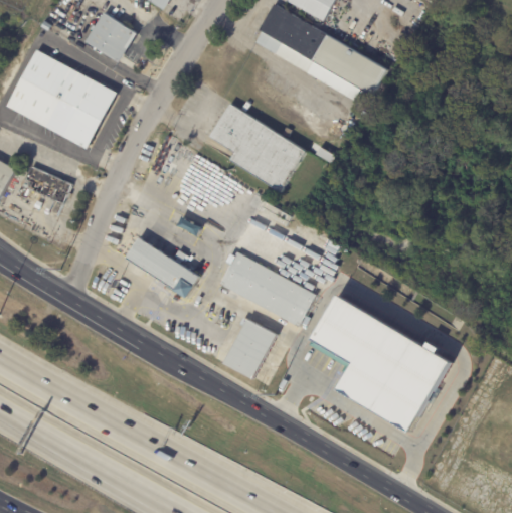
[(169,0),(163,9),(148,0),(169,0)]
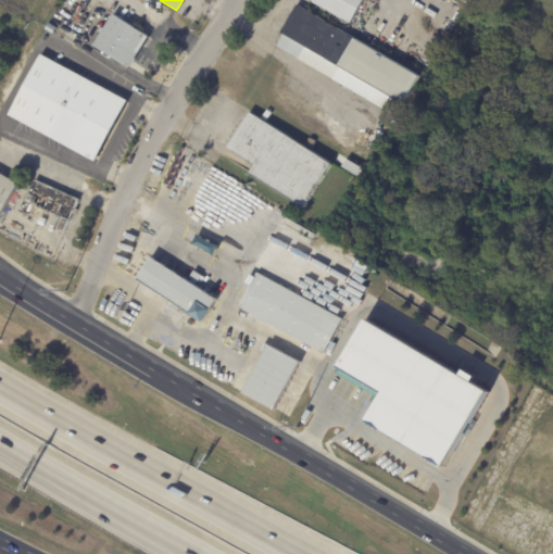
[(361,0),(348,23),(309,1),(309,0),(361,0)]
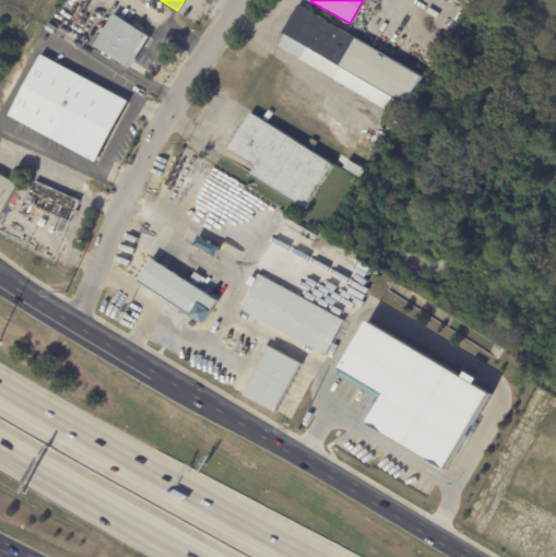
[(93,9),(97,2),(103,7),(98,13),(93,9)]
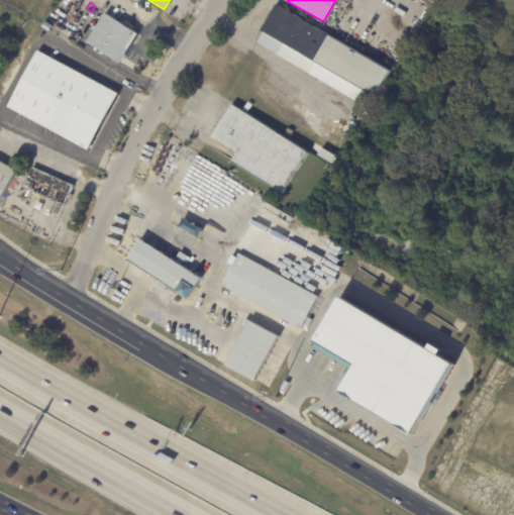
[(388,70),(373,95),(363,90),(356,100),(258,40),(264,31),(260,28),(276,2),(388,70)]
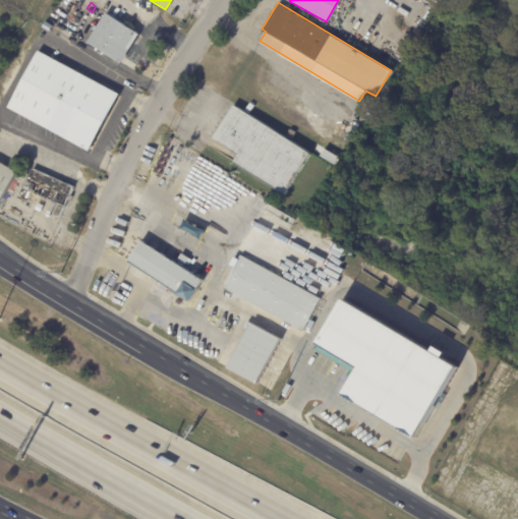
[(105,12),(138,33),(121,62),(88,41),(105,12)]
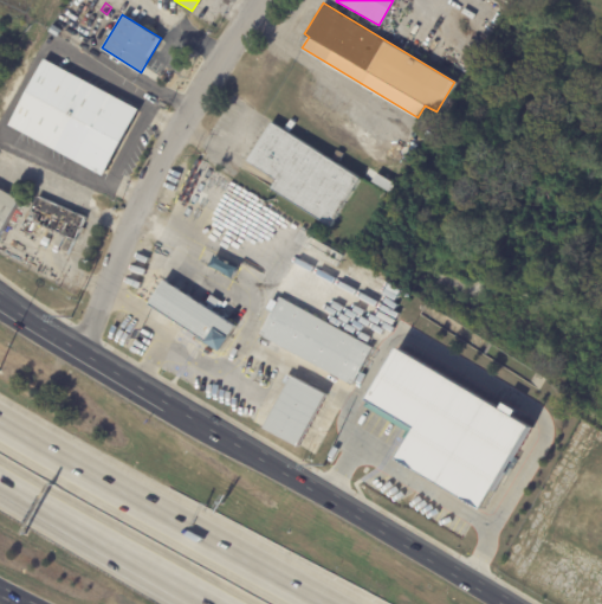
[(8,122),(44,56),(58,64),(60,59),(69,64),(66,69),(140,109),(104,174),(8,122)]
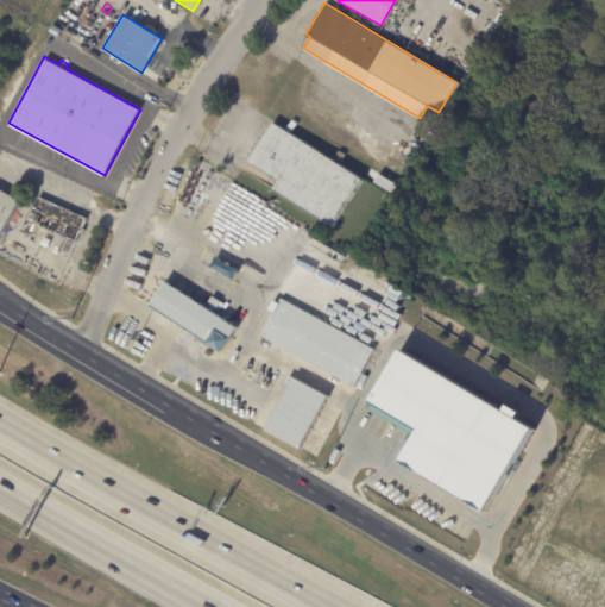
[(271,188),(273,185),(266,179),(270,175),(246,161),(271,121),(359,179),(329,226),(271,188)]
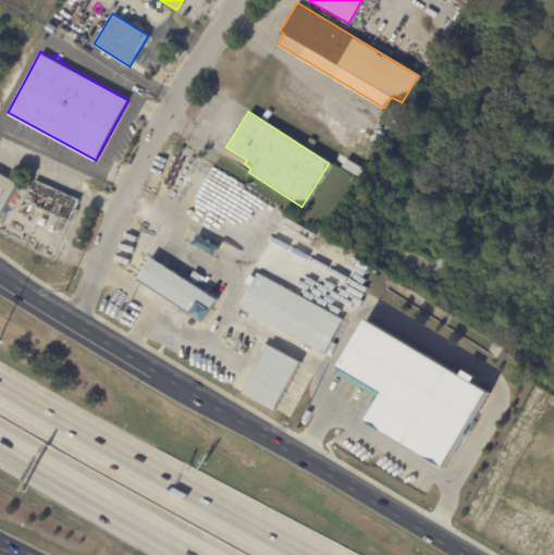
[(340,167),(345,159),(360,169),(356,176),(340,167)]
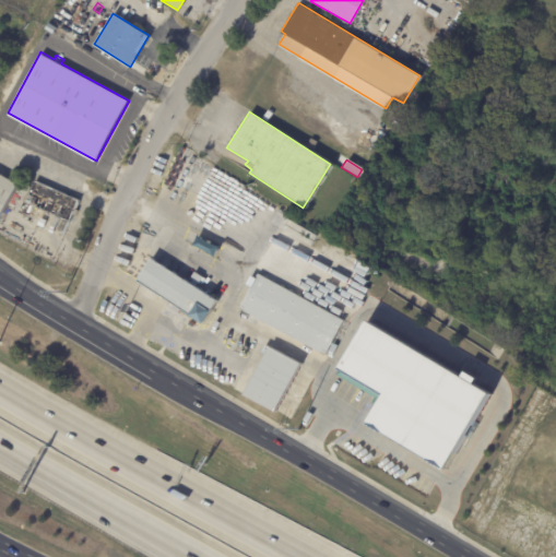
[(0,173),(18,182),(0,214),(0,173)]
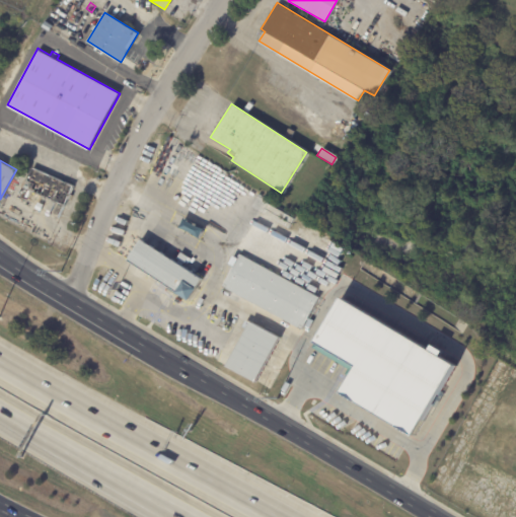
[(31,167),(73,185),(65,204),(30,189),(34,181),(26,178),(31,167)]
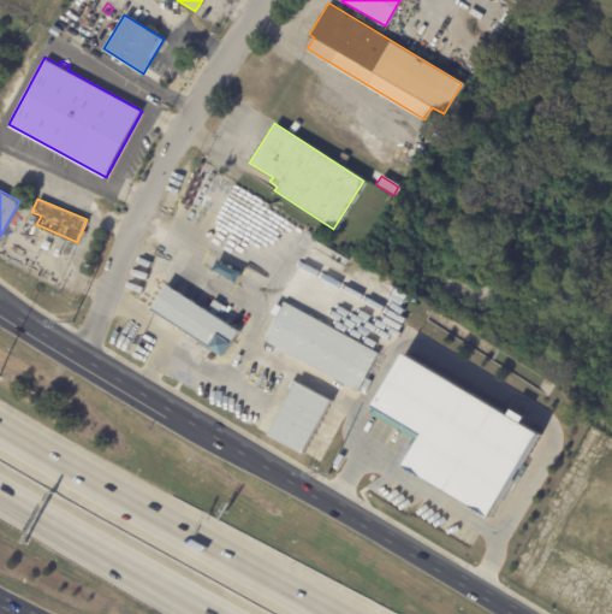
[(43,244),(46,237),(53,240),(49,248),(43,244)]
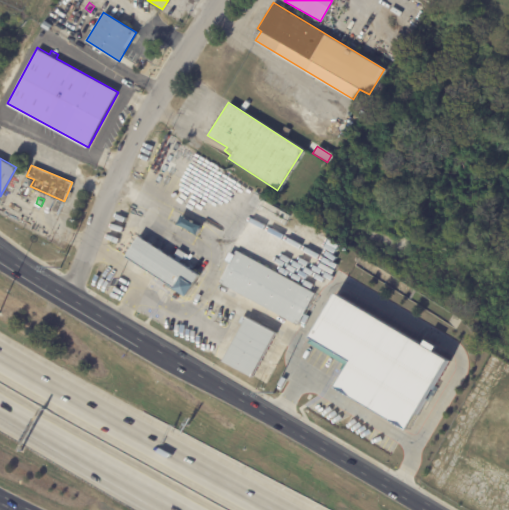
[(124,256),(137,235),(198,275),(184,297),(171,288),(172,287),(124,256)]
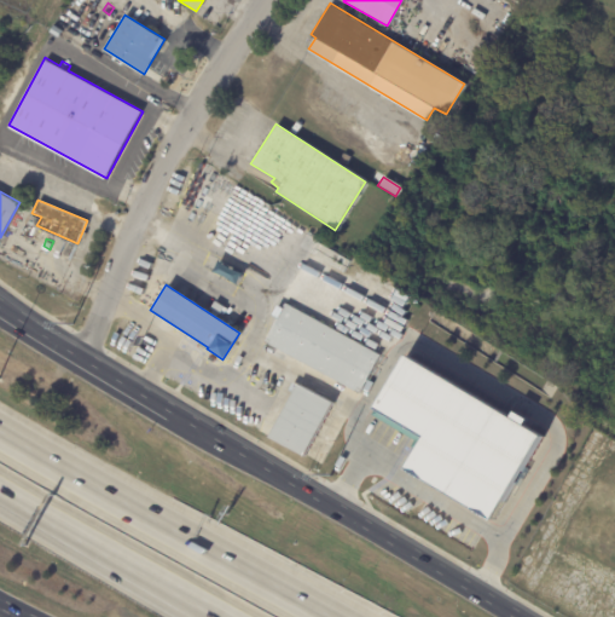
[(375,353),(378,355),(357,393),(265,341),(286,303),(375,353)]
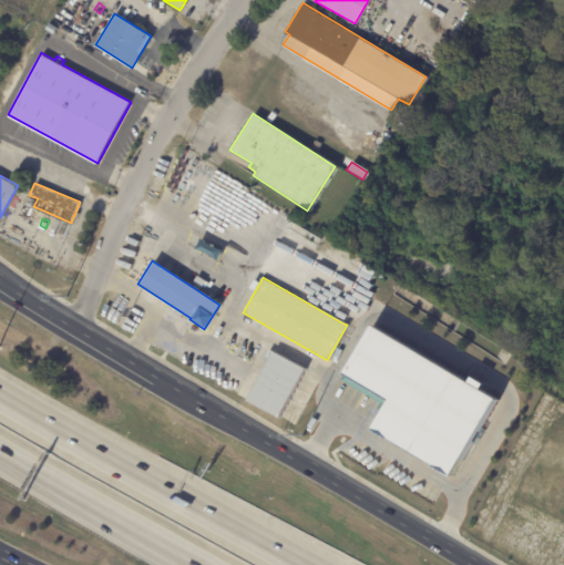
[(372,326),(495,400),(449,478),(371,431),(388,402),(344,375),(372,326)]
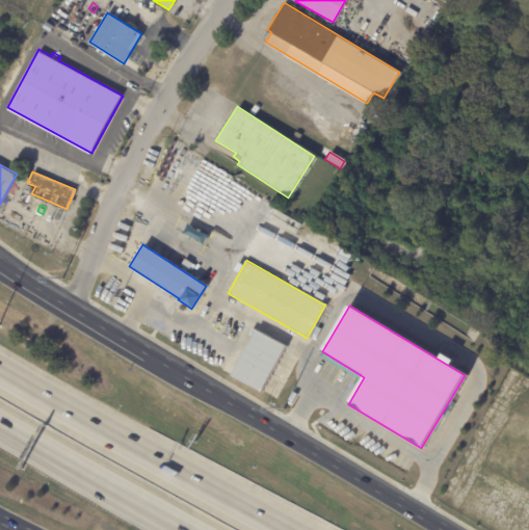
[(261,390),(260,392),(231,375),(255,329),(285,346),(261,390)]
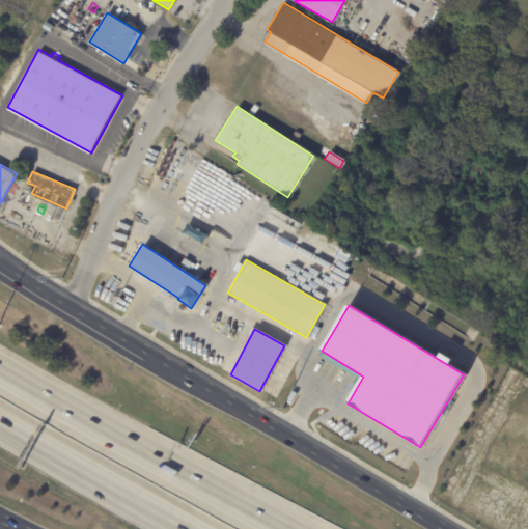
[(289,363),(292,363),(286,374),(282,372),(286,361),(289,363)]
